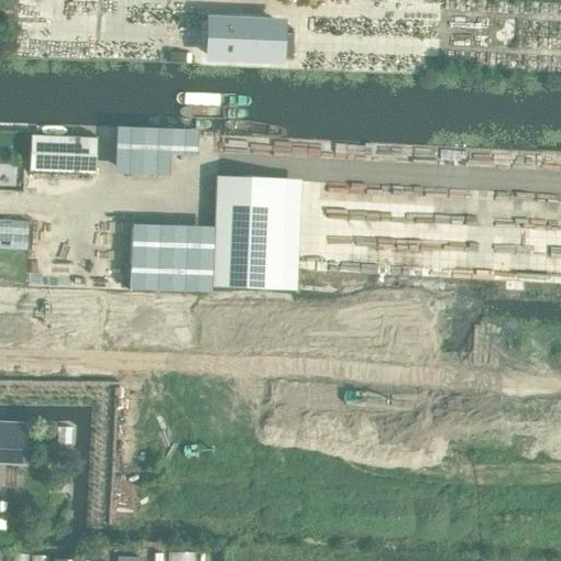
[(3,0),(3,9),(14,9),(14,0),(3,0)]
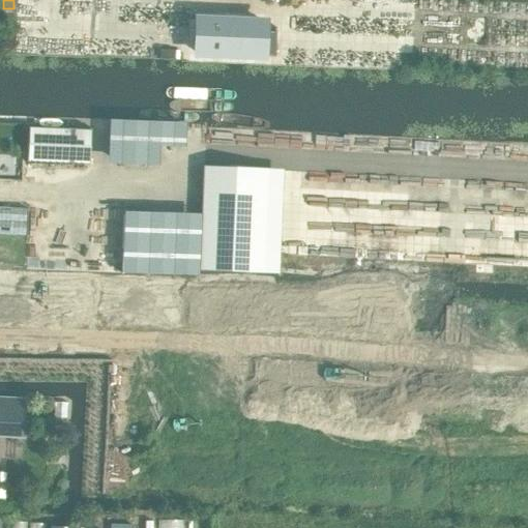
[(206,16),(204,48),(270,53),(272,21),(206,16)]
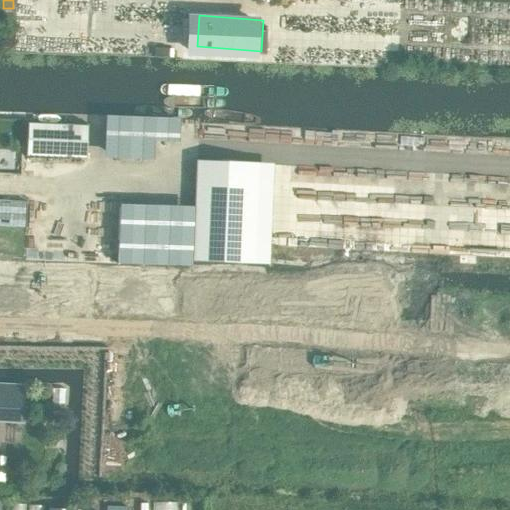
[(87,157),(88,124),(30,122),(28,154),(87,157)]
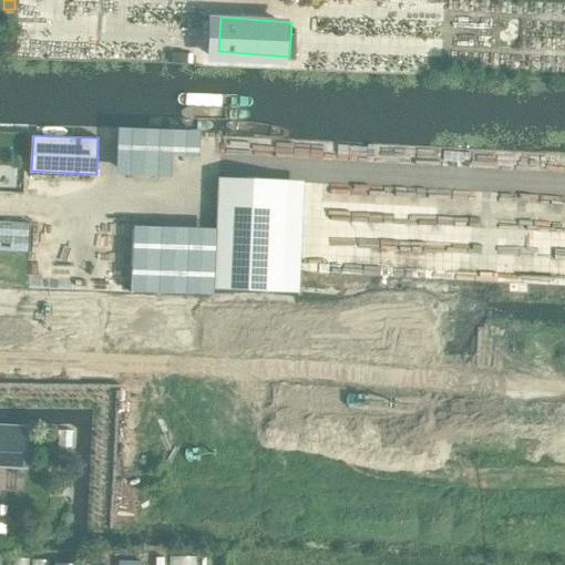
[(219,176),(214,288),(280,293),(286,180),(219,176)]
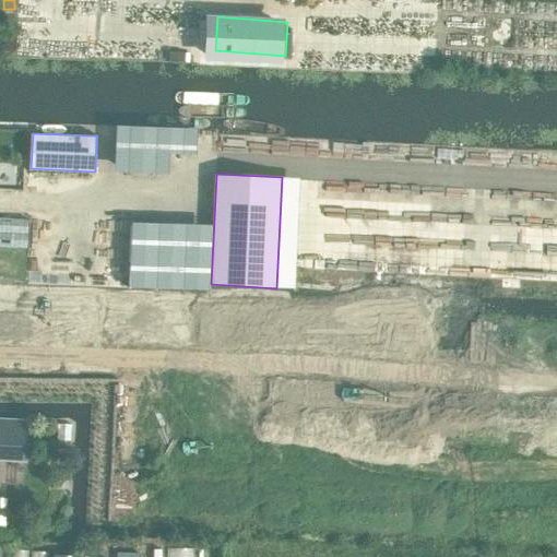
[(30,217),(0,215),(0,244),(28,246),(30,217)]
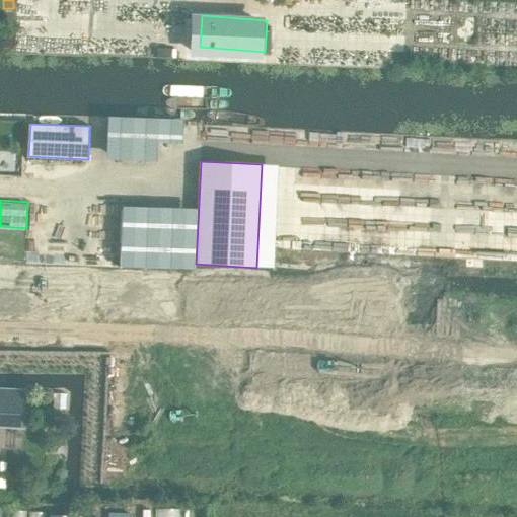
[(126,267),(195,271),(197,209),(129,206),(126,267)]
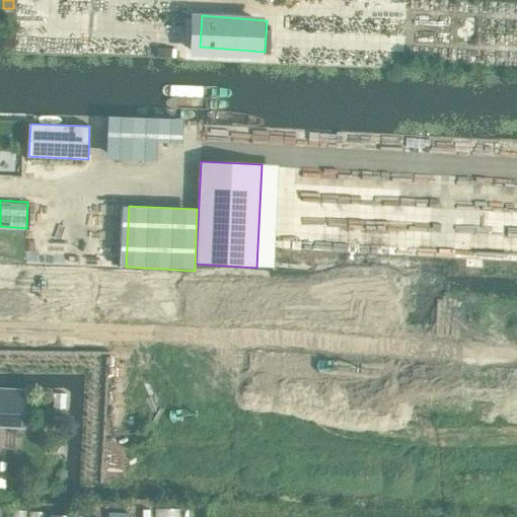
[(0,426),(25,428),(27,398),(0,396),(0,426)]
